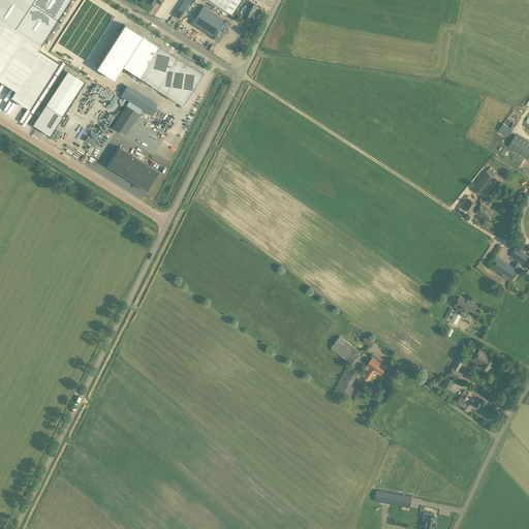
[(0,0),(0,19),(40,45),(69,0),(0,0)]
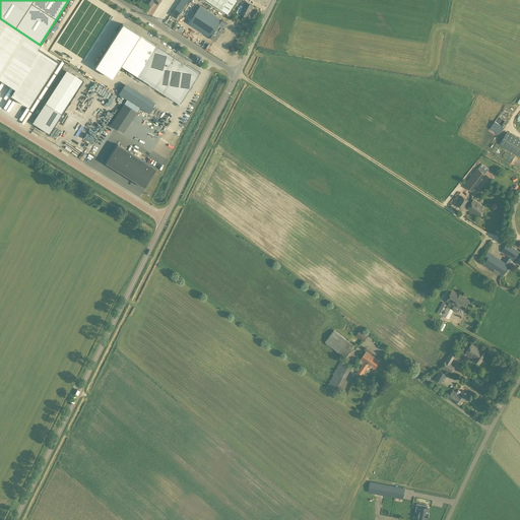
[(181,0),(171,15),(177,19),(188,0),(181,0)]
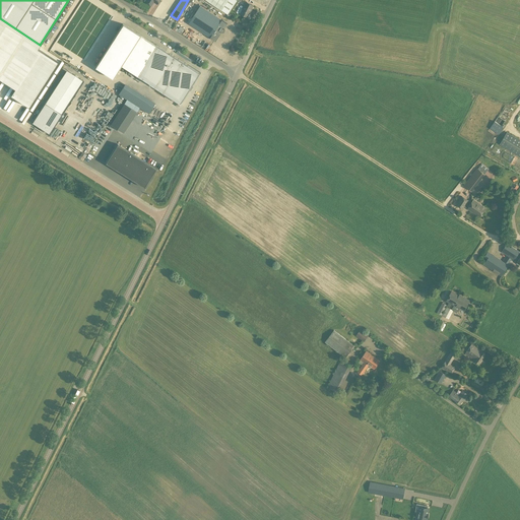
[(205,0),(228,14),(237,1),(241,2),(242,0),(205,0)]
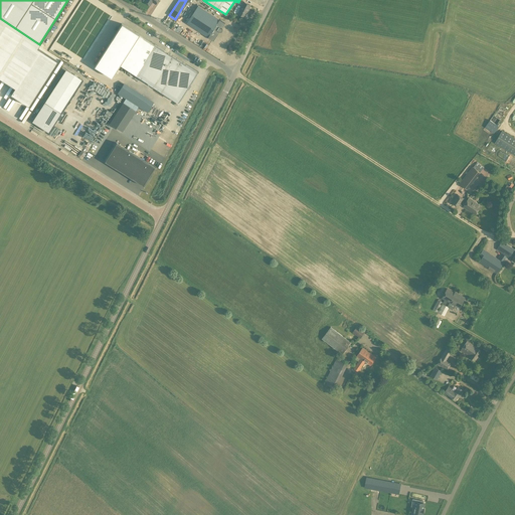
[(250,5),(243,2),(238,13),(245,17),(250,5)]
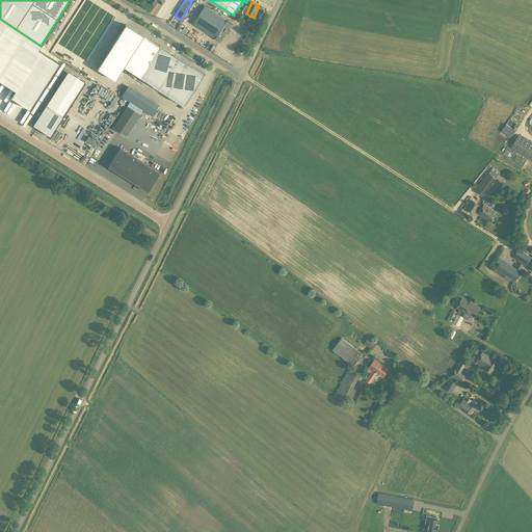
[(193,24),(215,38),(220,41),(232,23),(227,20),(205,5),(193,24)]
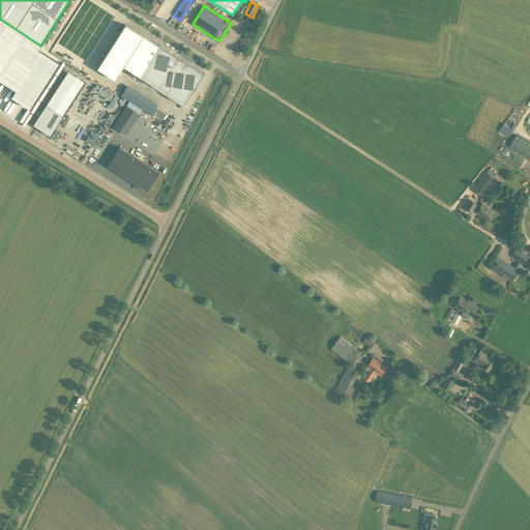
[(66,49),(86,60),(92,49),(90,48),(92,43),(93,40),(91,39),(85,50),(82,48),(84,46),(75,40),(72,38),(69,43),(69,45),(66,49)]
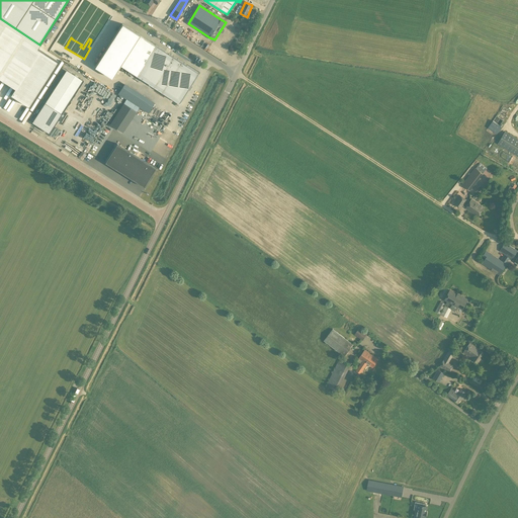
[(199,73),(156,46),(137,76),(180,103),(199,73)]
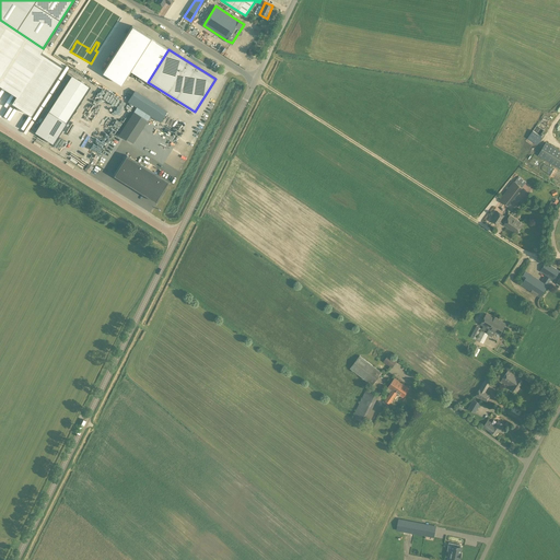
[(160,121),(167,111),(133,90),(127,102),(160,121)]
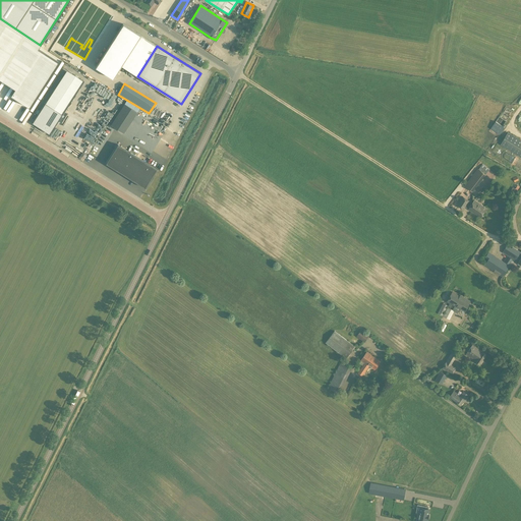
[(45,103),(32,122),(49,133),(62,114),(45,103)]
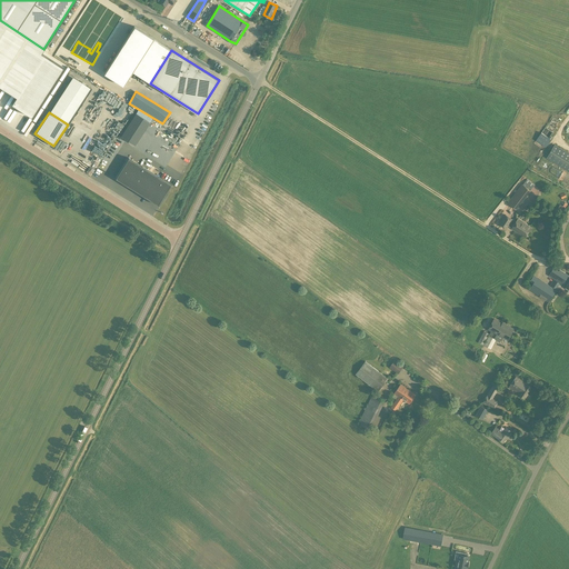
[(136,113),(121,137),(135,146),(150,122),(136,113)]
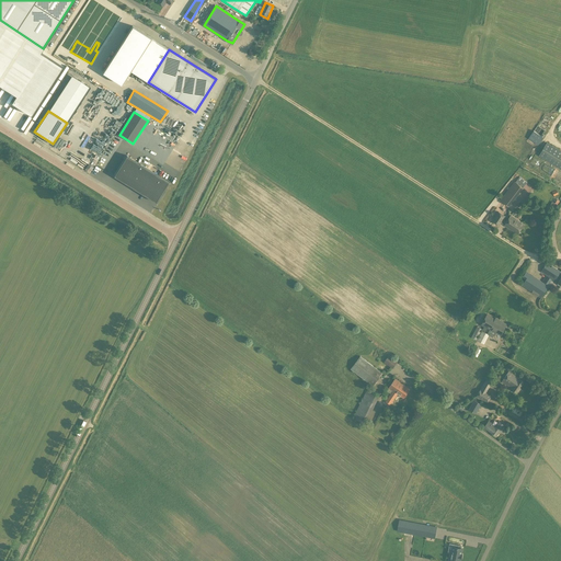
[(529,138),(538,145),(544,137),(541,136),(545,130),(537,125),(529,138)]
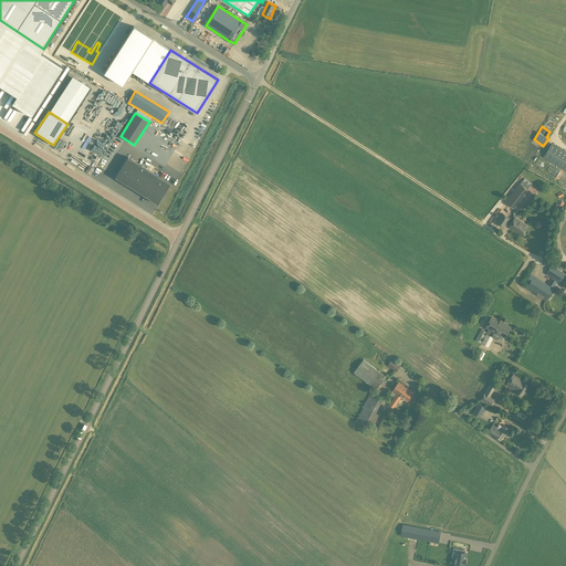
[(565,152),(552,144),(544,157),(565,170),(565,152)]
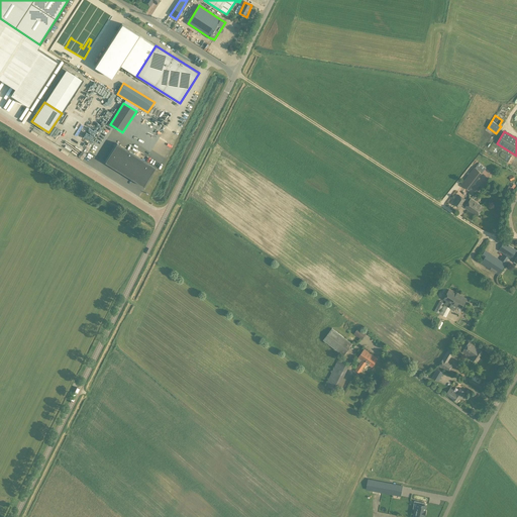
[(154,168),(116,143),(105,162),(143,186),(154,168)]
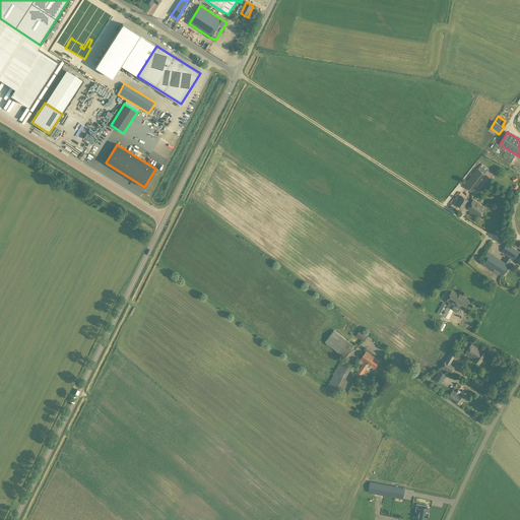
[(479,166),(477,170),(464,186),(471,192),(484,175),(483,175),(486,171),(479,166)]
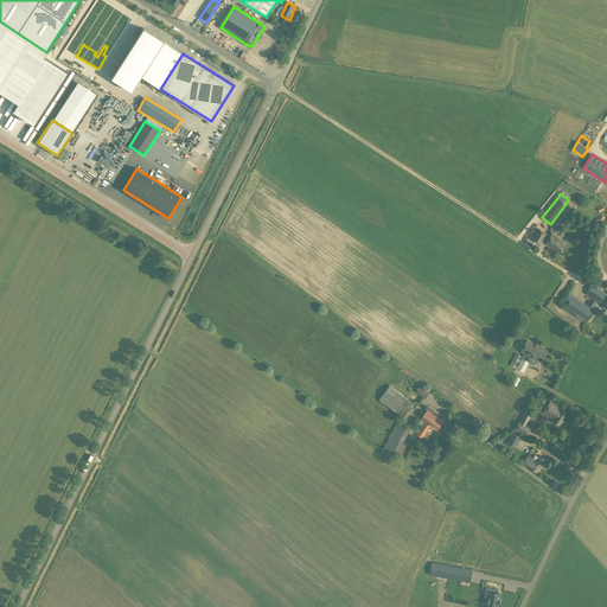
[(540,246),(542,241),(545,235),(538,231),(532,241),(540,246)]
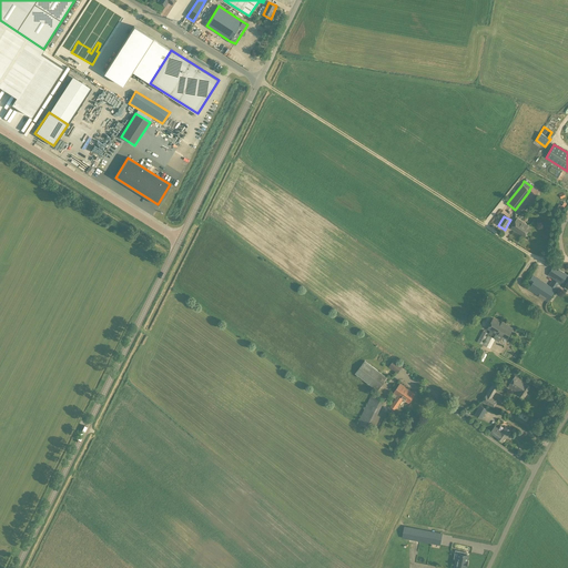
[(515,223),(510,220),(507,225),(511,227),(510,229),(524,237),(530,227),(517,220),(515,223)]
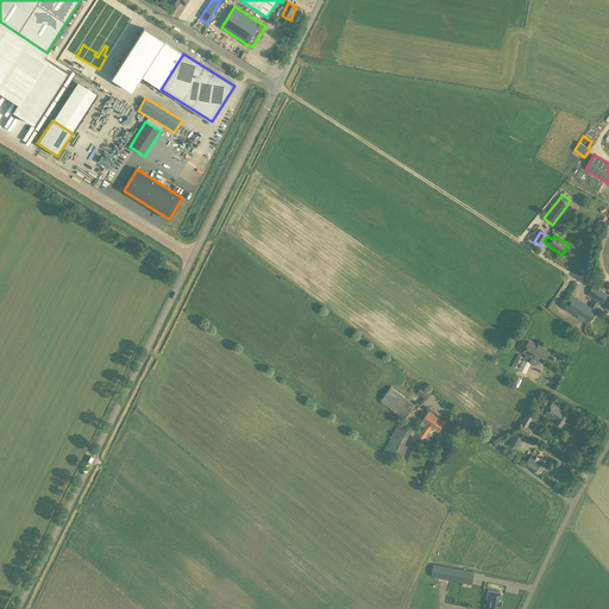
[(592,287),(588,295),(602,305),(604,301),(607,303),(606,306),(608,307),(608,294),(600,288),(598,290),(592,287)]
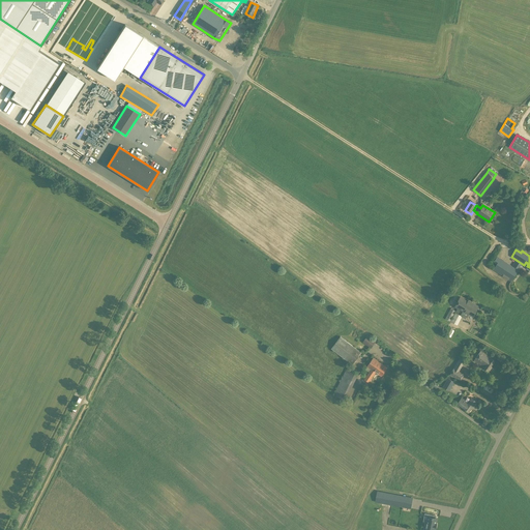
[(498,262),(493,269),(511,282),(519,270),(497,256),(495,260),(498,262)]
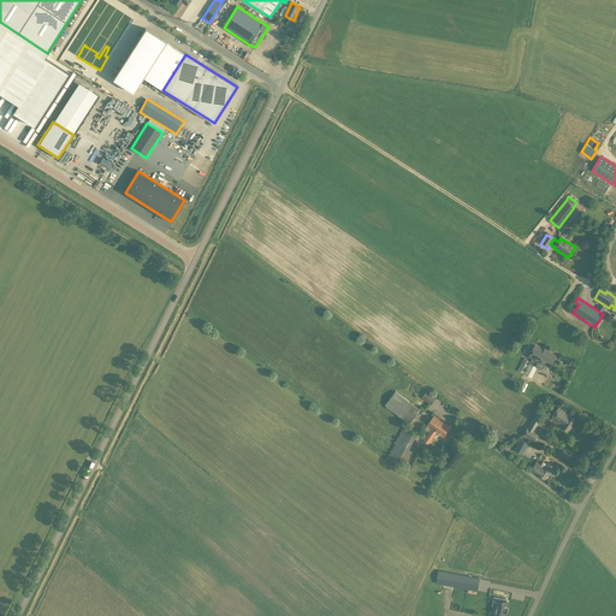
[(602,313),(606,307),(600,303),(596,309),(602,313)]
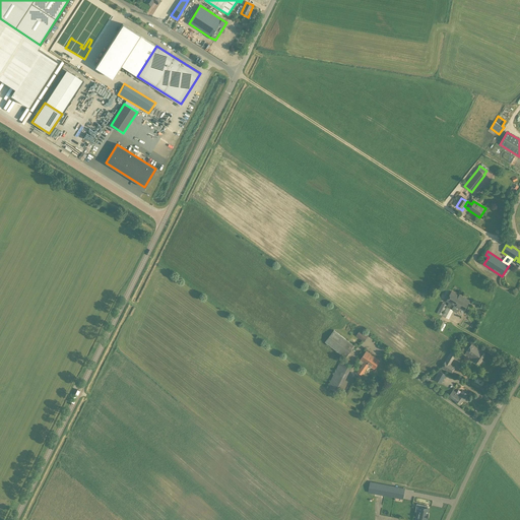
[(451,291),(446,301),(454,305),(464,310),(469,301),(459,295),(459,296),(451,291)]
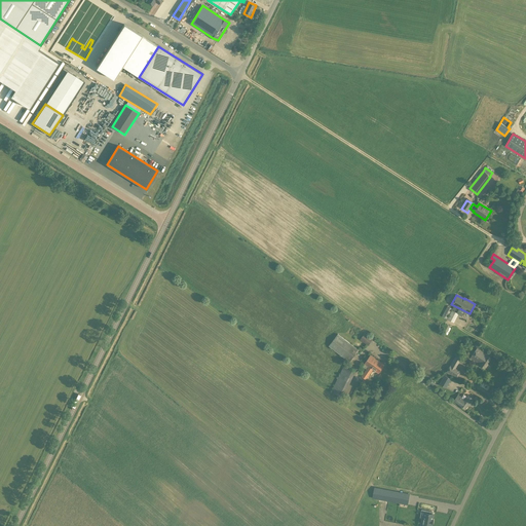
[(454,323),(458,313),(452,310),(449,315),(452,309),(447,306),(442,315),(454,323)]
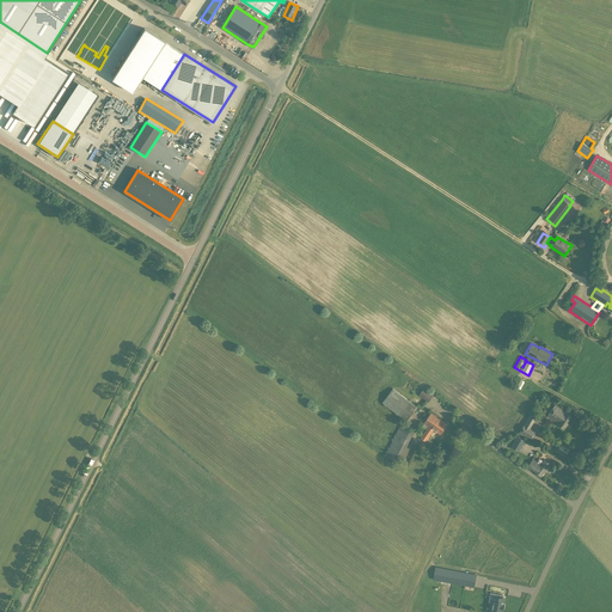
[(418,395),(428,402),(434,395),(424,387),(418,395)]
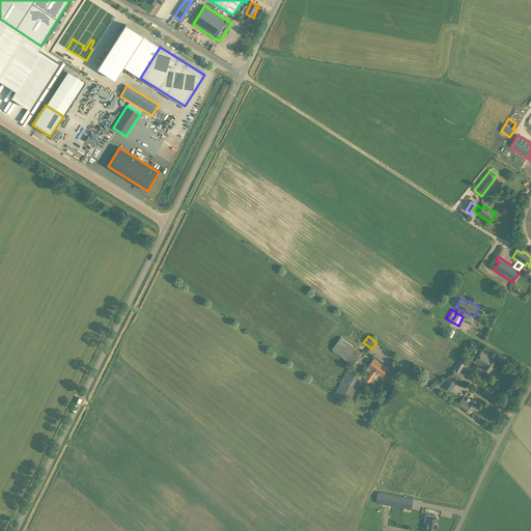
[(332,348),(353,365),(362,353),(341,337),(332,348)]
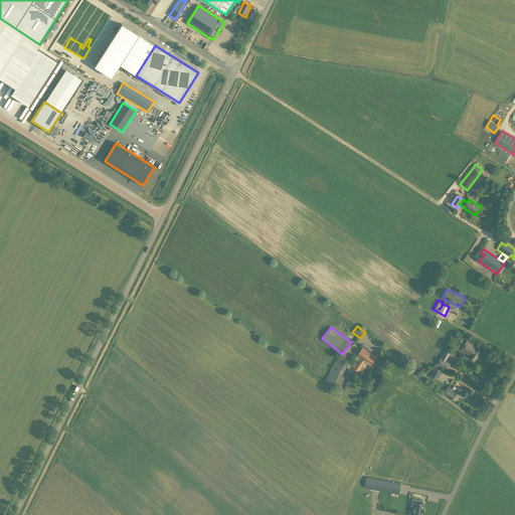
[(481,350),(476,346),(467,340),(461,350),(470,356),(469,356),(474,360),(481,350)]
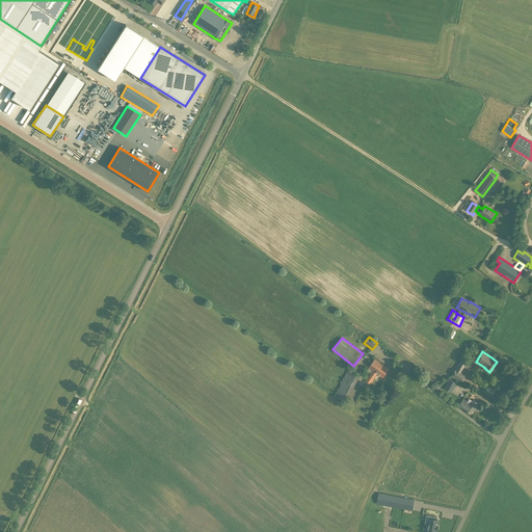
[(374,360),(369,368),(367,371),(371,374),(366,380),(370,383),(373,379),(375,380),(377,377),(376,376),(377,373),(382,377),(389,369),(374,360)]
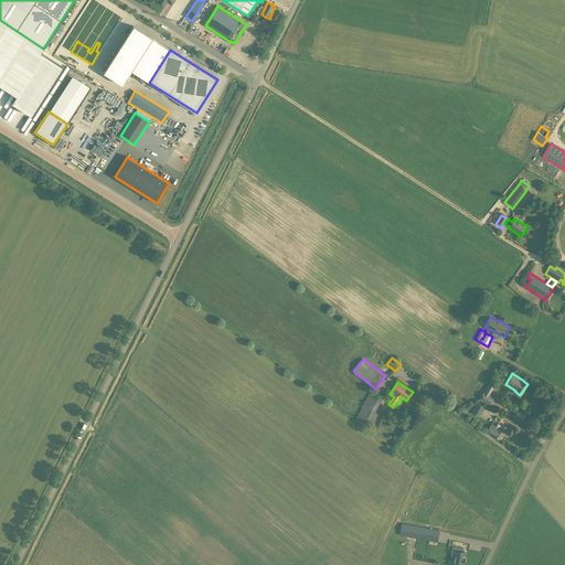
[(490,382),(480,400),(491,406),(494,398),(490,395),(496,385),(490,382)]
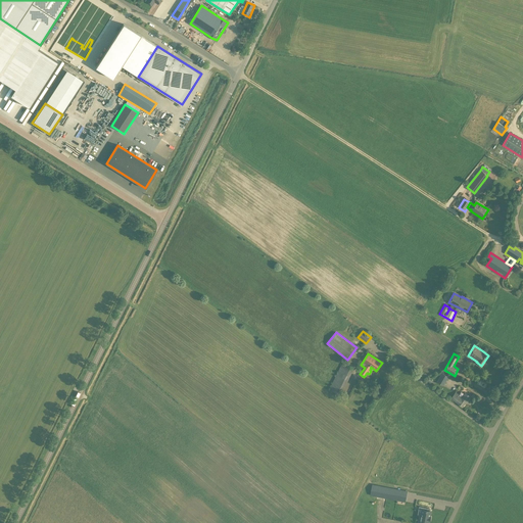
[(354,368),(342,362),(329,389),(340,395),(354,368)]
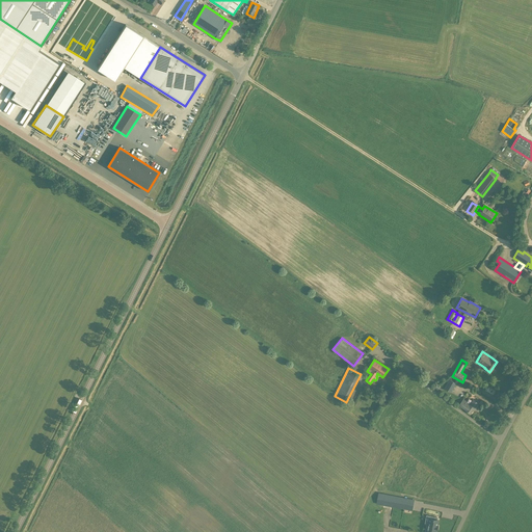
[(445,389),(451,393),(457,383),(450,379),(445,389)]
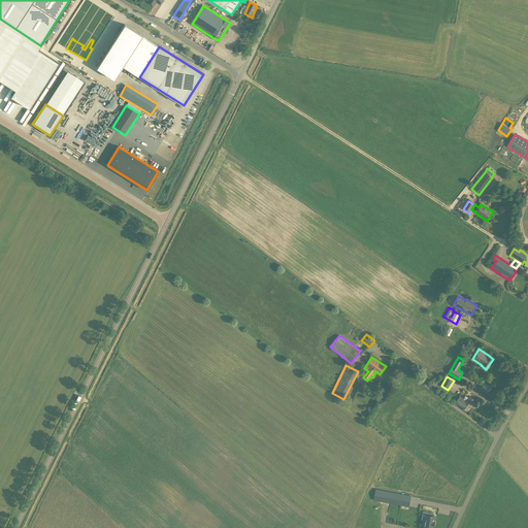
[(465,402),(463,400),(462,399),(463,398),(460,396),(455,402),(467,410),(474,400),(469,396),(465,402)]
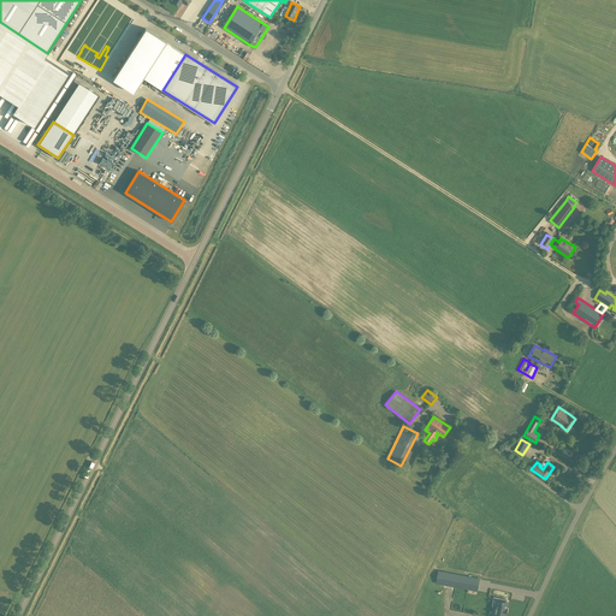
[(483,600),(477,599),(478,592),(480,579),(438,570),(436,584),(467,590),(466,597),(455,596),(452,606),(481,612),(483,600)]
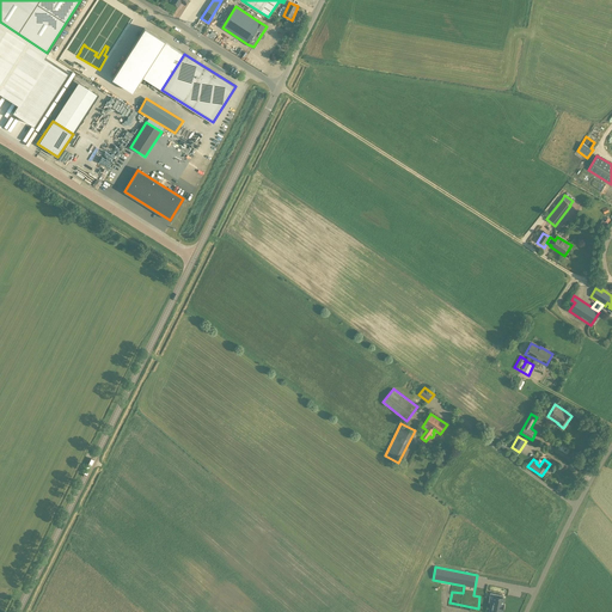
[(495,594),(493,604),(490,604),(488,611),(500,611),(503,595),(495,594)]
